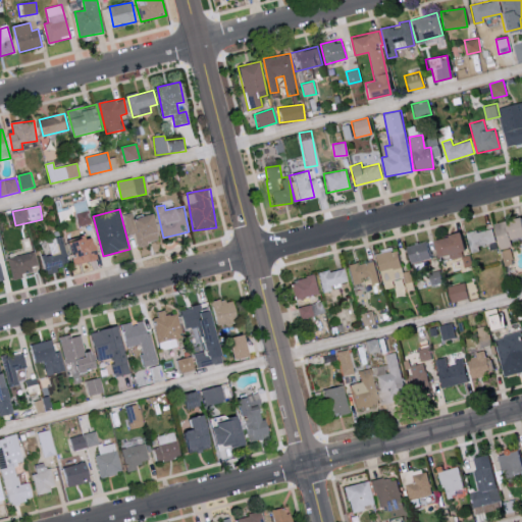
[(138,246),(160,242),(156,215),(135,218),(134,213),(125,214),(128,236),(137,235),(138,246)]
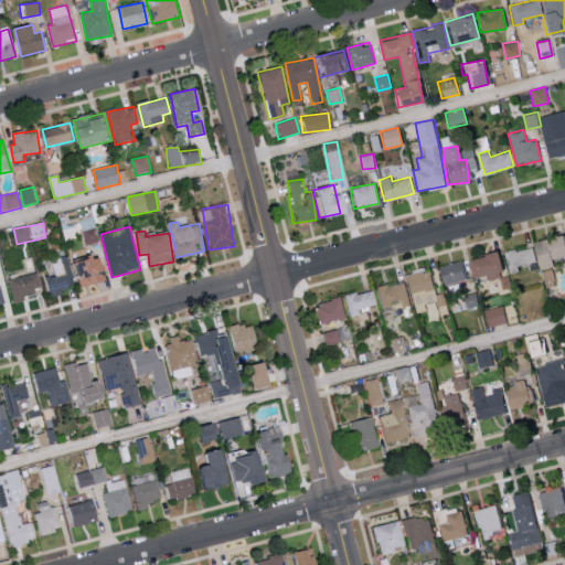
[(564,234),(530,241),(531,246),(504,252),(508,268),(537,263),(539,269),(551,267),(550,259),(564,256),(564,234)]
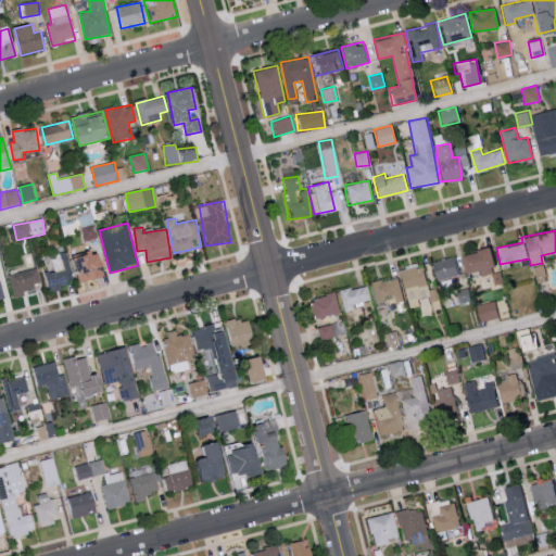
[(464,274),(479,270),(480,275),(493,273),(488,248),(459,254),(464,274)]
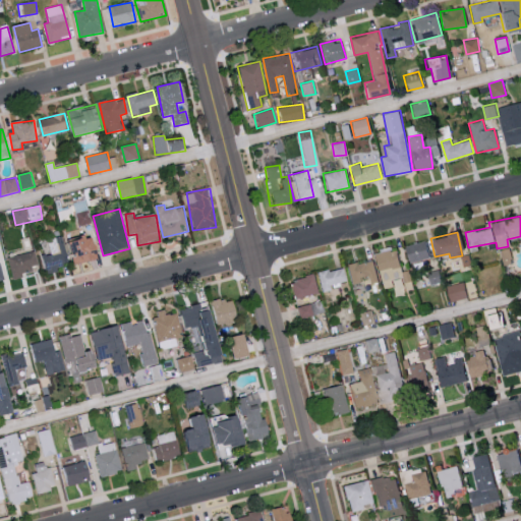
[(99,261),(96,236),(83,238),(83,240),(67,242),(68,254),(73,253),(74,264),(99,261)]
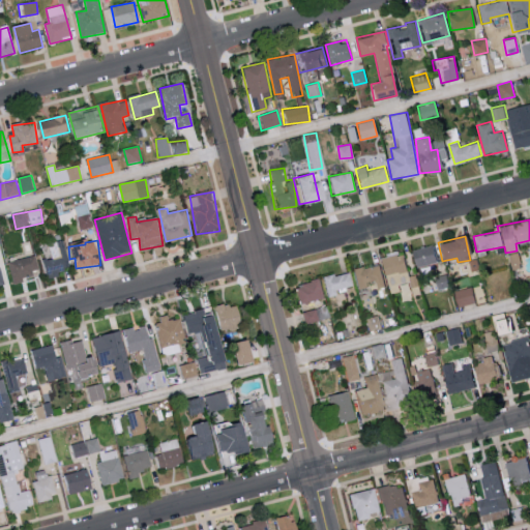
[(46,275),(68,272),(65,242),(49,244),(51,259),(43,260),(46,275)]
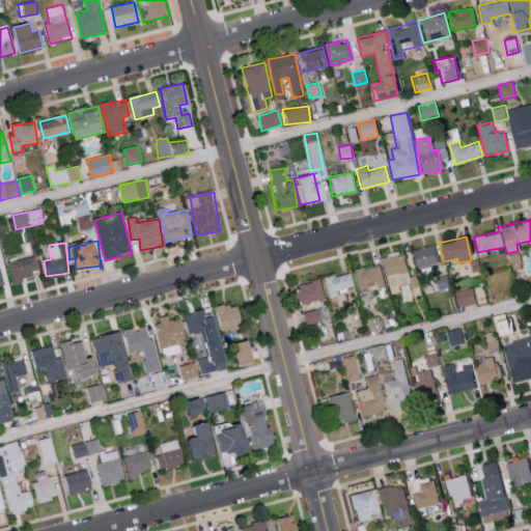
[(412,249),(415,267),(436,263),(434,246),(412,249)]
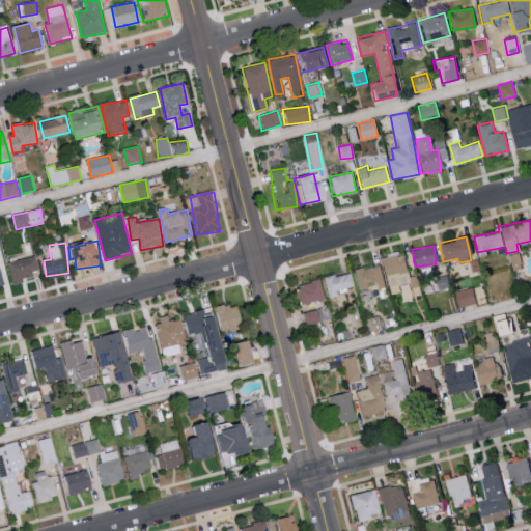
[(406,253),(385,255),(388,292),(409,291),(406,253)]
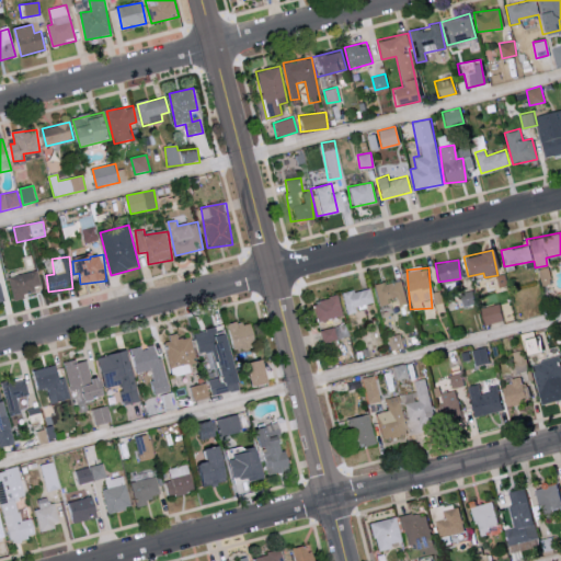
[(15,301),(25,298),(24,295),(43,290),(37,271),(10,277),(15,301)]
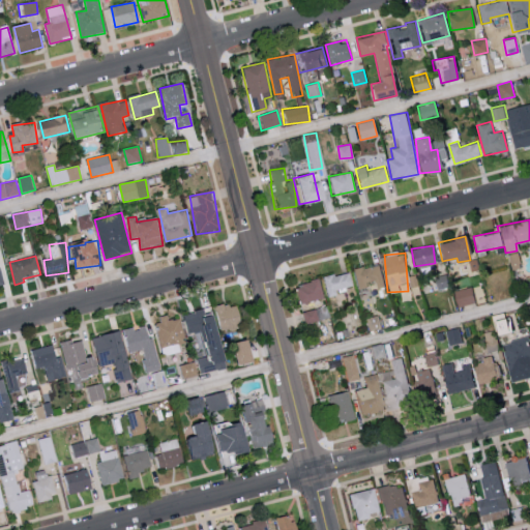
[(376,288),(384,287),(381,265),(352,269),(355,290),(366,289),(365,284),(375,282),(376,288)]
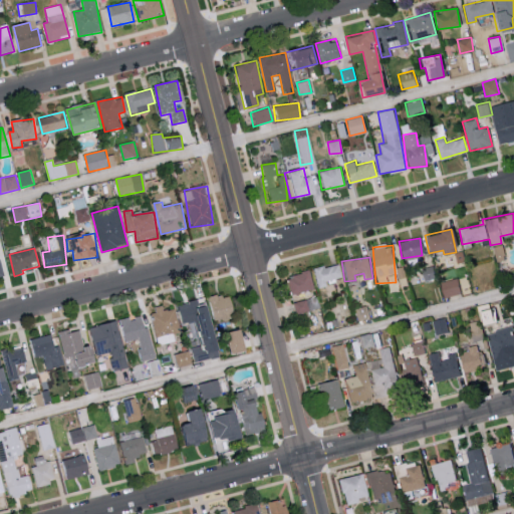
[(311,269),(314,286),(340,280),(337,264),(311,269)]
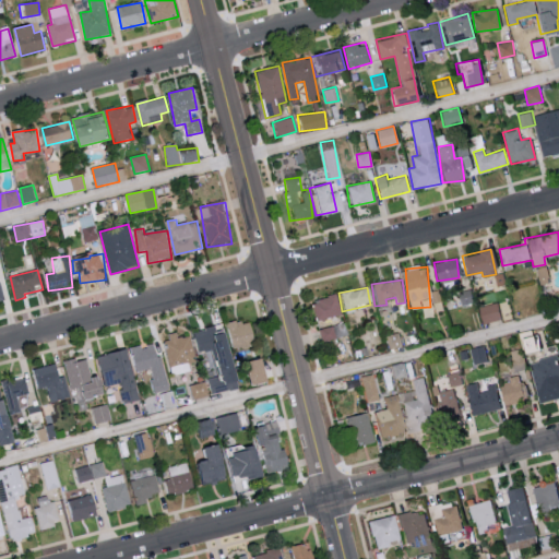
[(313,321),(339,314),(334,295),(309,301),(313,321)]
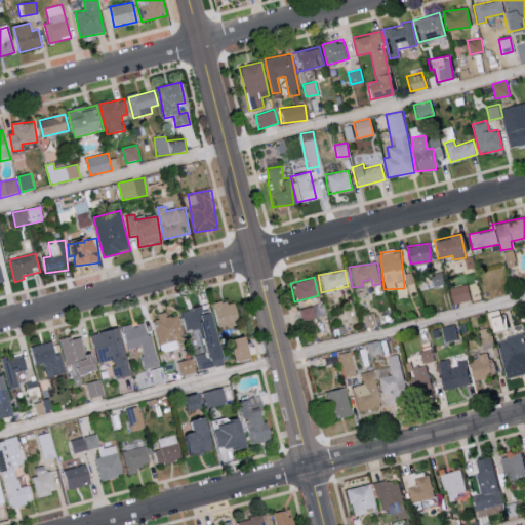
[(447,288),(451,304),(470,299),(467,284),(447,288)]
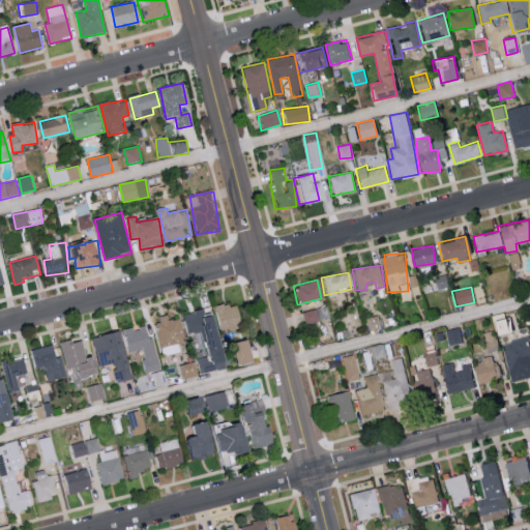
[(224,332),(244,327),(238,303),(217,307),(224,332)]
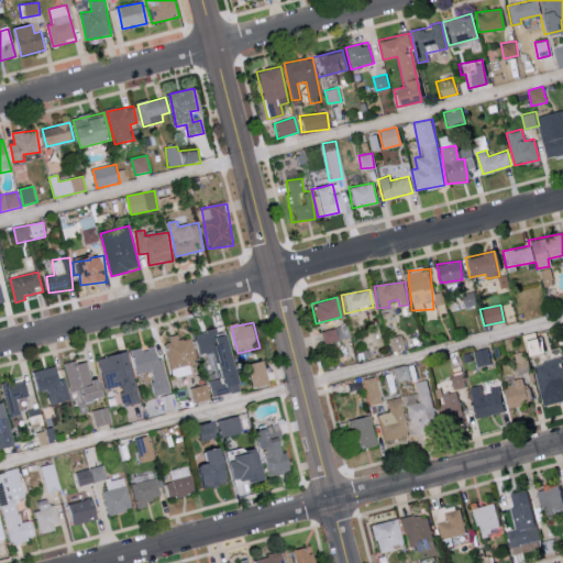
[(319,331),(322,344),(350,339),(346,326),(319,331)]
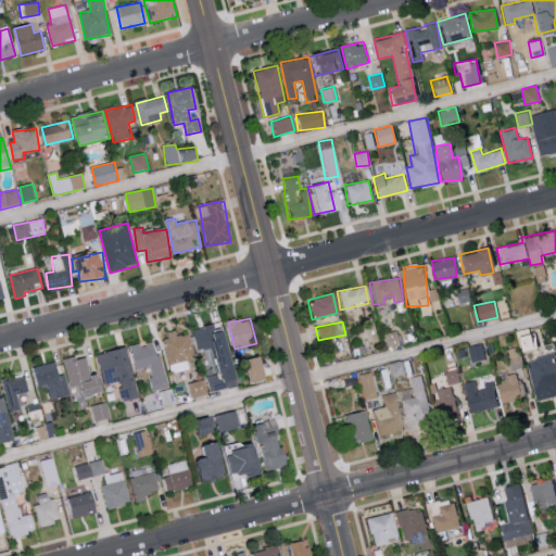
[(225,329),(216,331),(214,325),(193,330),(200,353),(209,351),(211,358),(219,356),(229,389),(241,386),(225,329)]
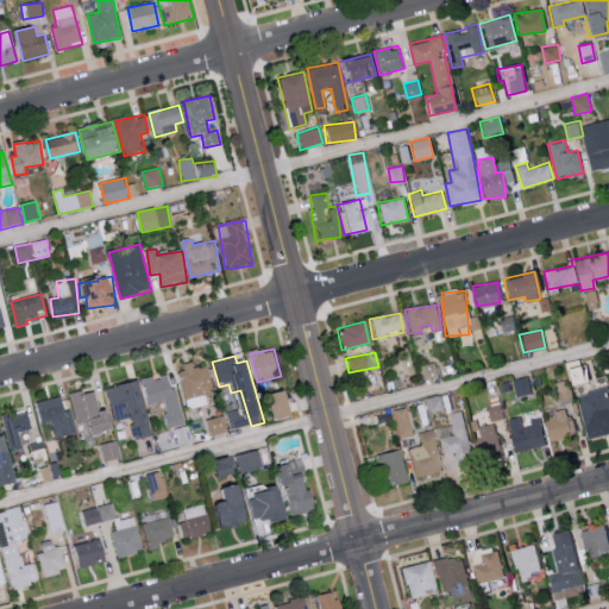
[(188,408),(208,406),(207,395),(214,394),(211,366),(195,369),(194,363),(181,365),(188,408)]
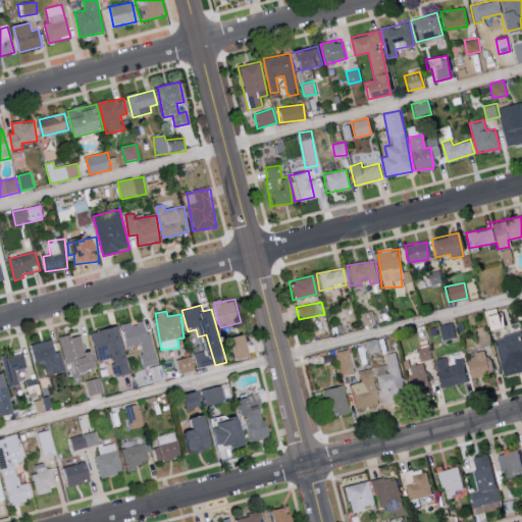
[(93,332),(99,362),(111,359),(115,377),(132,373),(125,348),(141,345),(146,367),(158,365),(148,320),(93,332)]
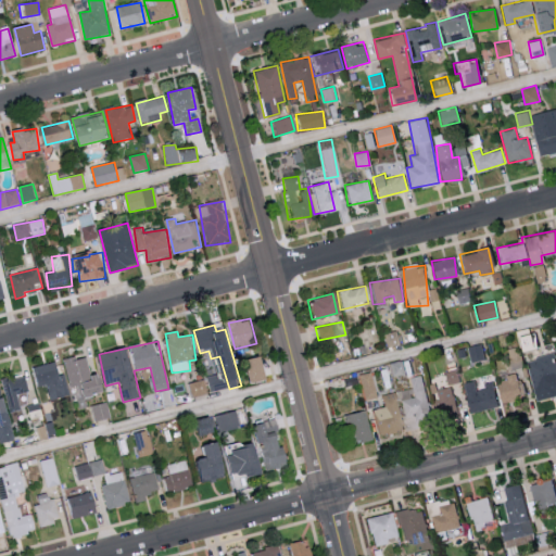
[(484,359),(481,343),(467,346),(470,363),(484,359)]
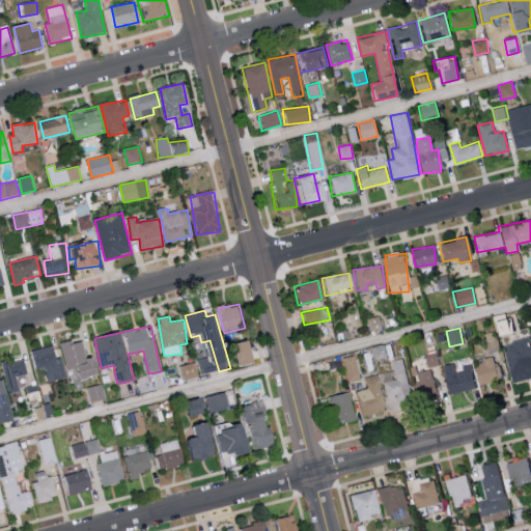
[(510,380),(530,373),(530,348),(528,336),(502,342),(510,380)]
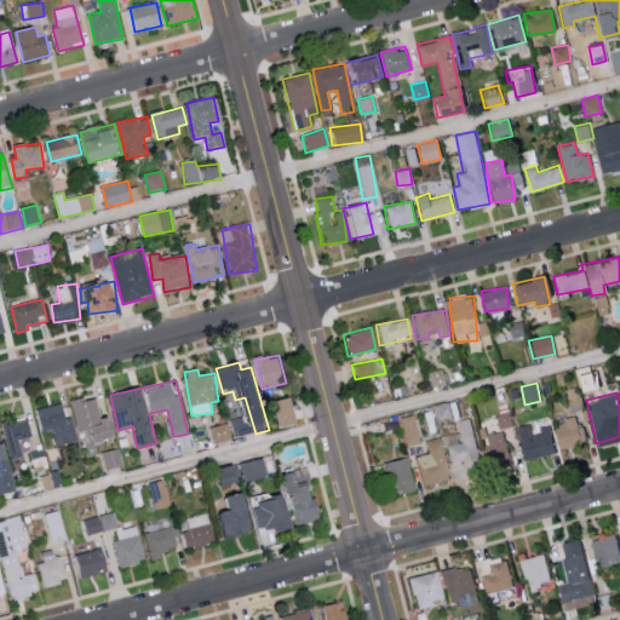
[(282,429),(300,423),(293,397),(275,402),(282,429)]
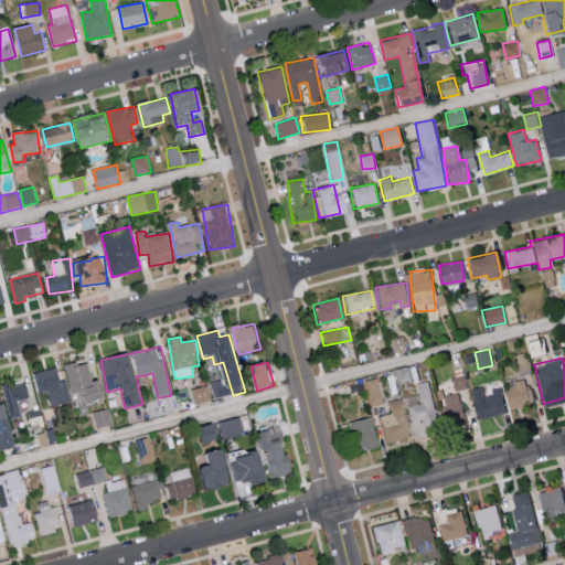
[(66,368),(72,394),(80,393),(82,404),(107,398),(103,380),(93,382),(88,363),(66,368)]
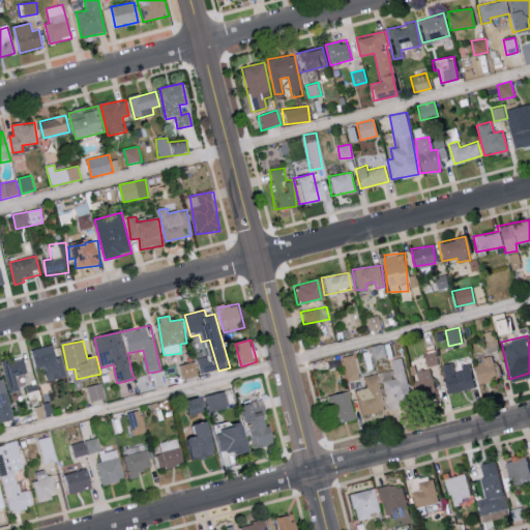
[(386,357),(383,344),(369,347),(373,360),(386,357)]
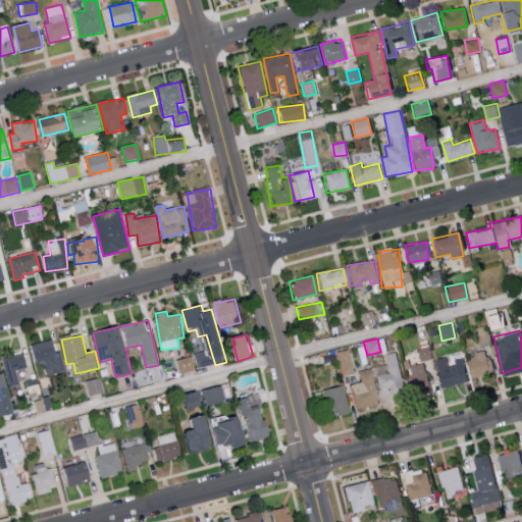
[(61,373),(56,341),(33,344),(36,363),(45,362),(47,375),(61,373)]
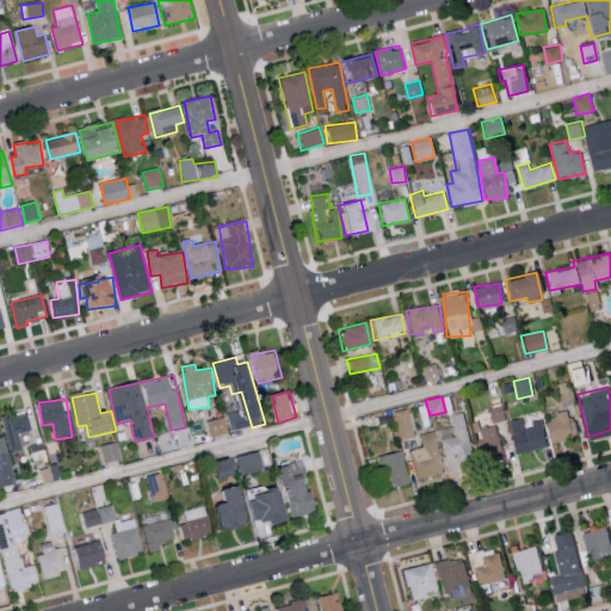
[(507,420),(504,403),(488,406),(491,423),(507,420)]
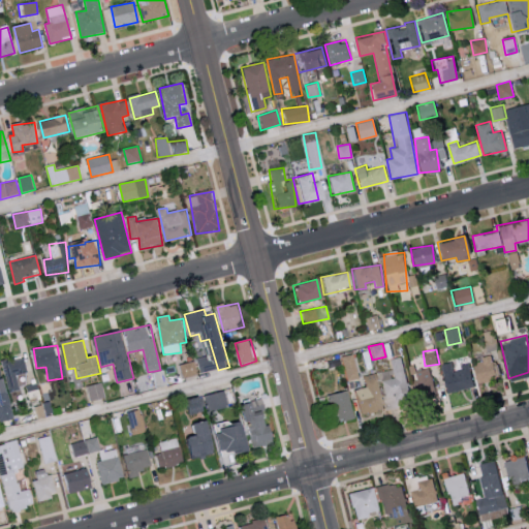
[(479,356),(481,362),(471,364),(476,383),(498,377),(492,353),(479,356)]
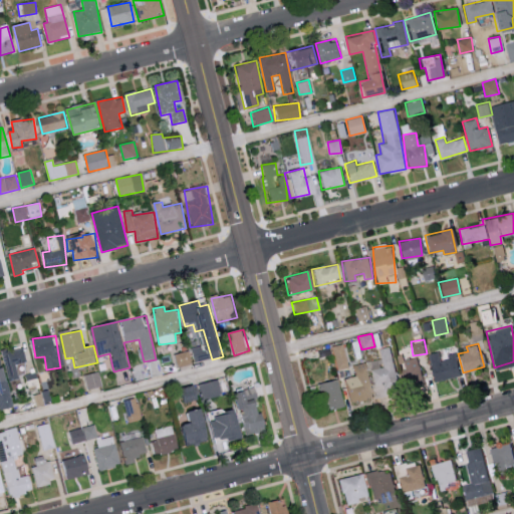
[(347,367),(342,344),(330,346),(335,370),(347,367)]
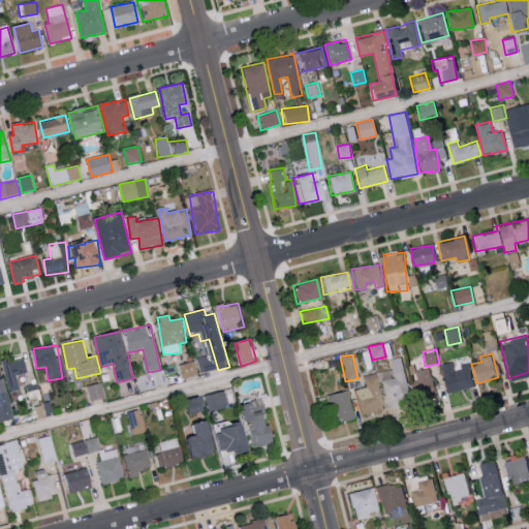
[(381,410),(376,380),(381,379),(385,405),(410,401),(402,355),(390,359),(392,370),(362,375),(364,387),(353,389),(358,414),(381,410)]
